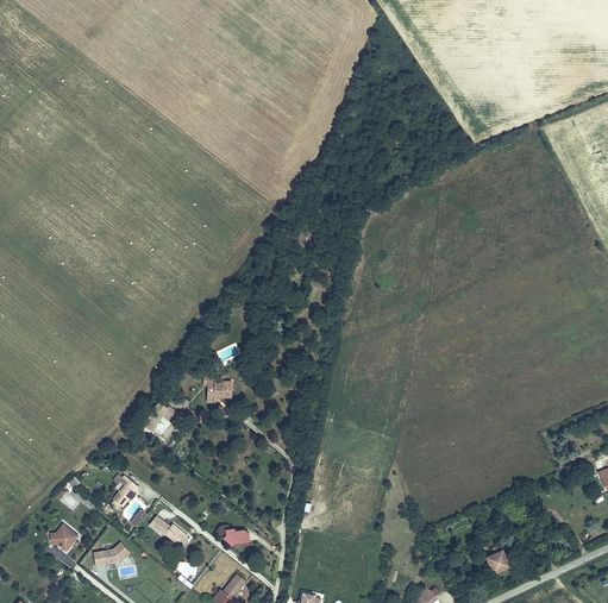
[(205,379),(204,400),(210,401),(210,395),(223,396),(224,385),(227,385),(229,381),(205,379)]
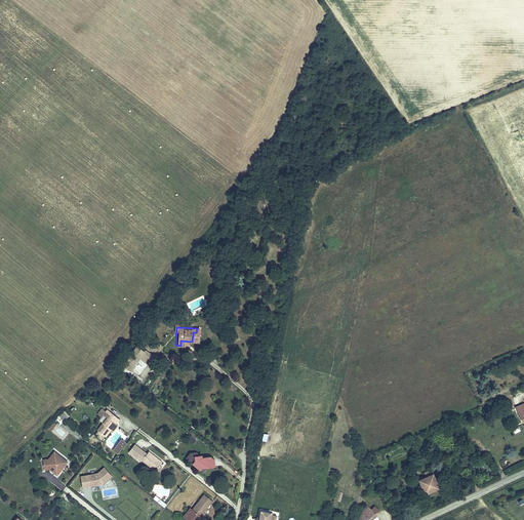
[(140,349),(137,352),(146,359),(149,355),(140,349)]
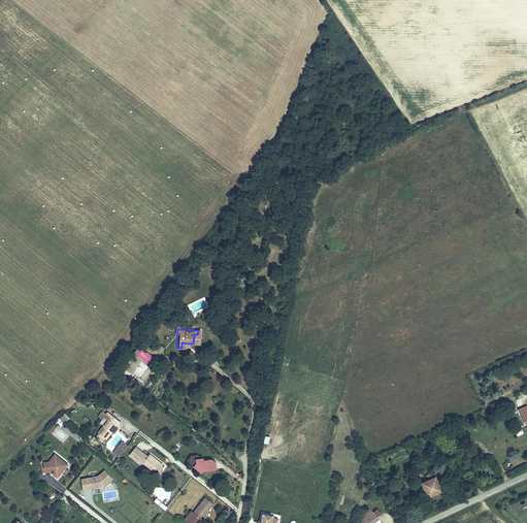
[(138,354),(136,357),(145,364),(146,361),(138,354)]
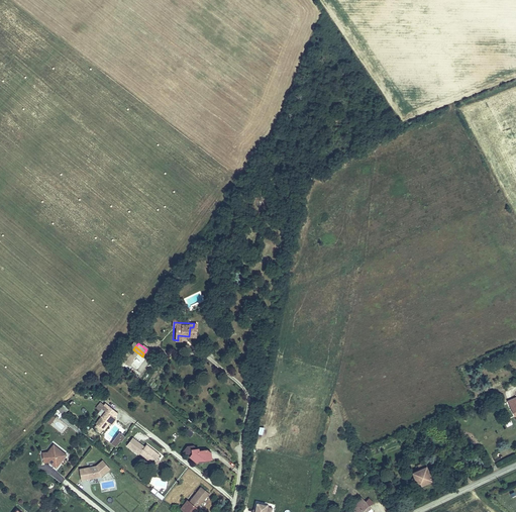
[(146,365),(152,355),(146,351),(141,361),(146,365)]
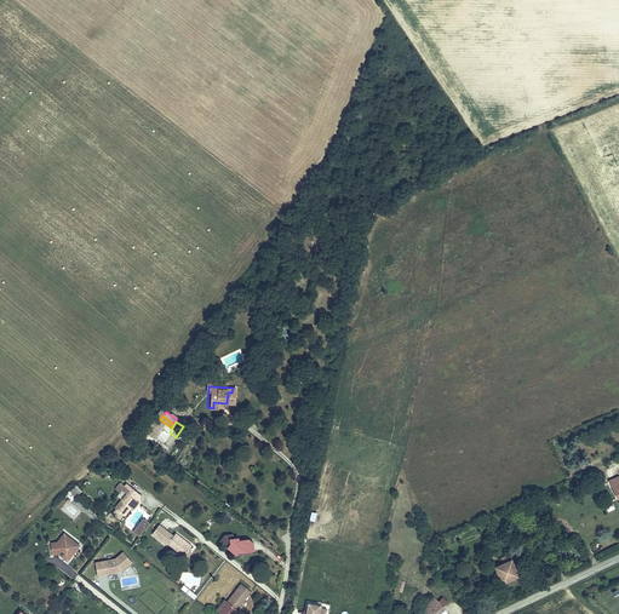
[(114,509),(115,510),(112,514),(119,521),(122,516),(124,517),(130,509),(136,503),(132,499),(137,493),(139,491),(129,482),(127,485),(122,481),(118,487),(121,491),(126,494),(120,501),(114,509)]
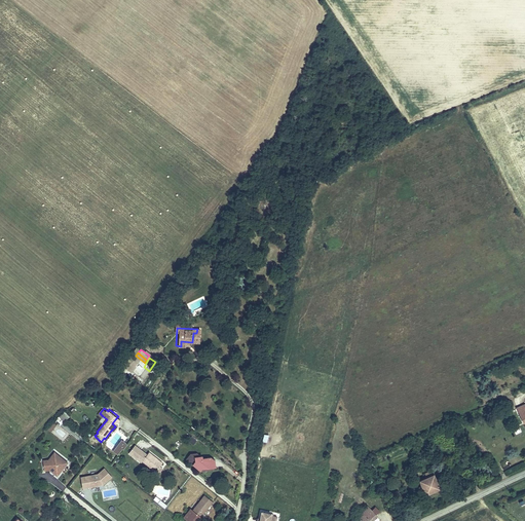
[(61,432),(70,421),(65,416),(55,426),(61,432)]
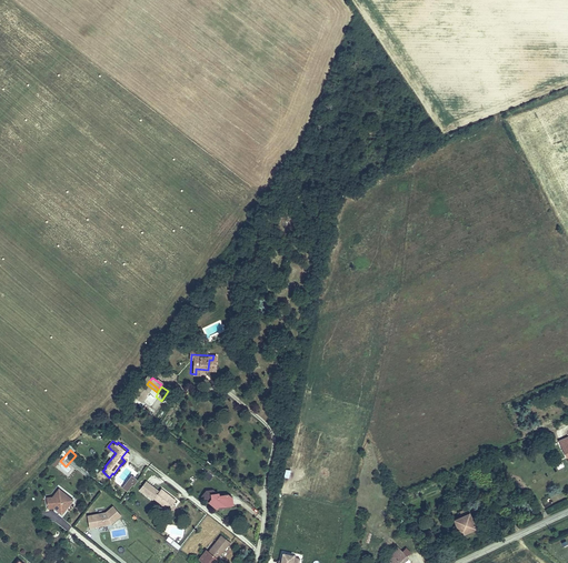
[(116,453),(111,450),(107,456),(110,460),(116,453)]
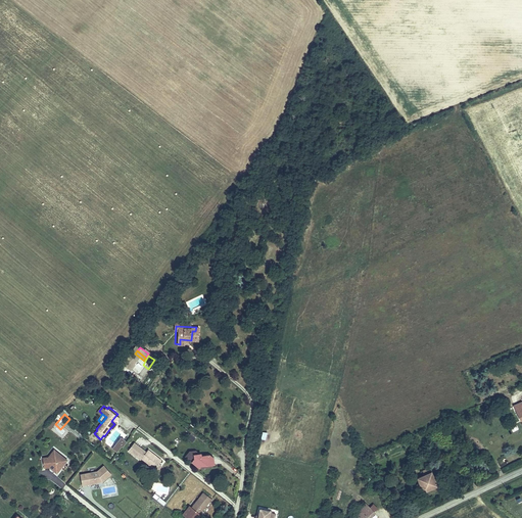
[(121,417),(117,414),(111,421),(114,424),(121,417)]
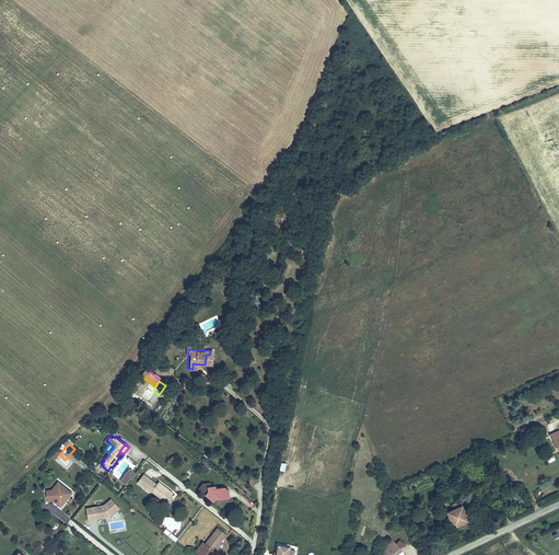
[(57,457),(51,463),(55,466),(60,459),(57,457)]
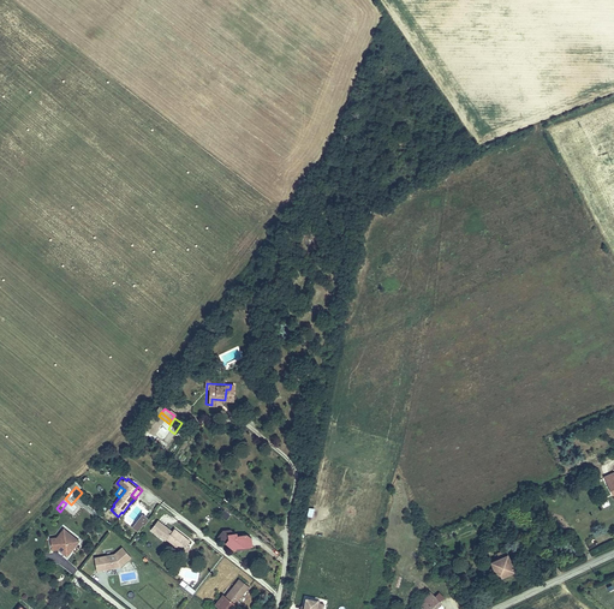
[(226,517),(221,521),(227,526),(232,520),(226,517)]
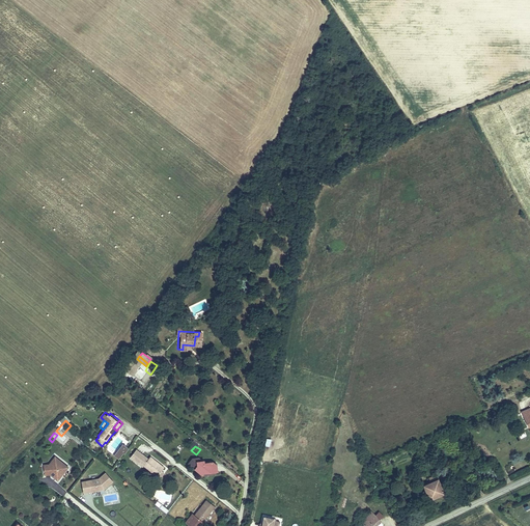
[(119,466),(130,453),(123,449),(114,461),(119,466)]
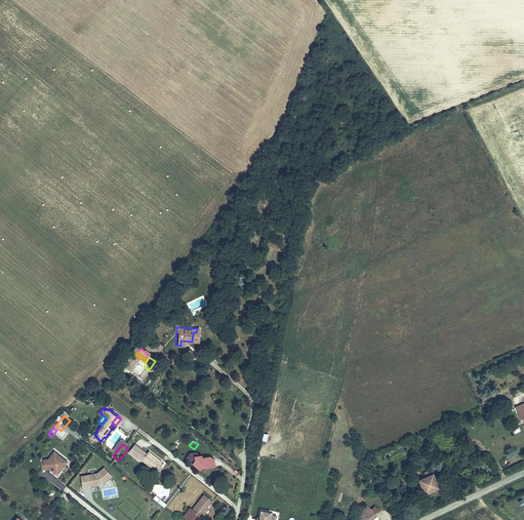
[(149,452),(147,455),(134,445),(128,452),(140,463),(143,461),(156,472),(159,468),(162,465),(149,452)]
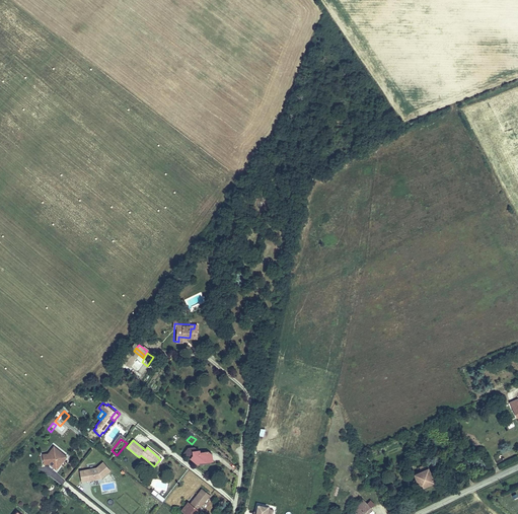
[(58,466),(66,456),(54,446),(48,453),(43,454),(44,464),(49,463),(53,467),(58,466)]
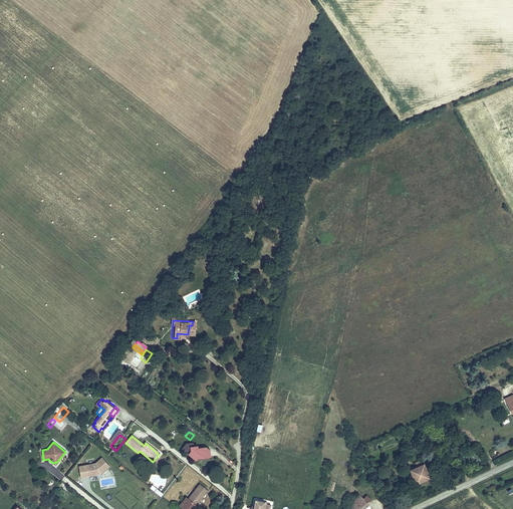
[(183,449),(187,453),(187,449),(191,449),(190,446),(192,446),(191,443),(186,443),(183,449)]
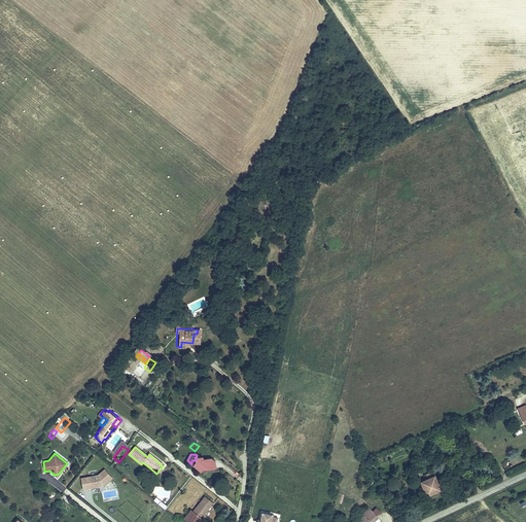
[(191,460),(191,464),(199,471),(202,468),(215,467),(214,461),(211,458),(203,458),(202,456),(197,457),(195,457),(196,460),(191,460)]
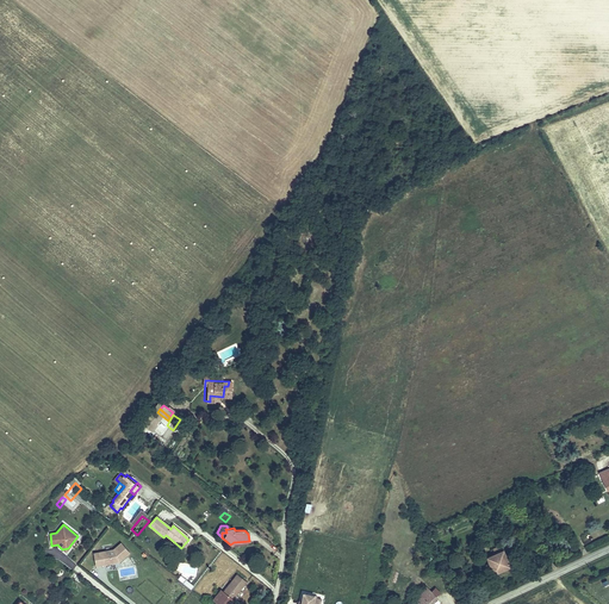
[(118,562),(129,553),(120,543),(112,550),(93,554),(94,561),(104,560),(104,565),(118,562)]
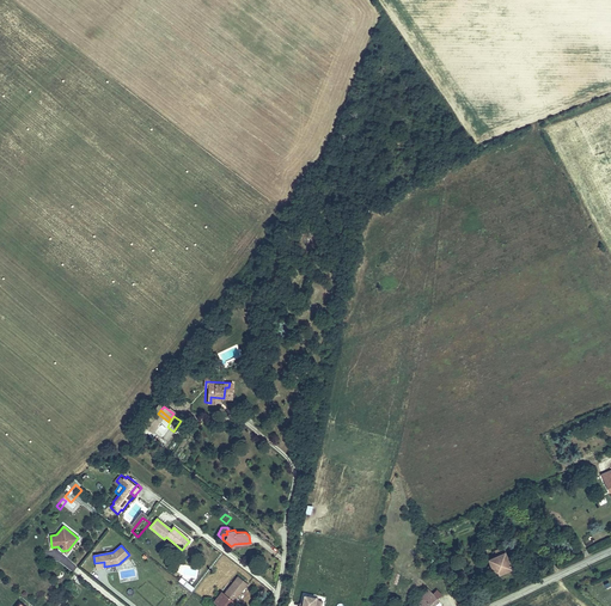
[(505,551),(488,559),(496,577),(513,569),(505,551)]
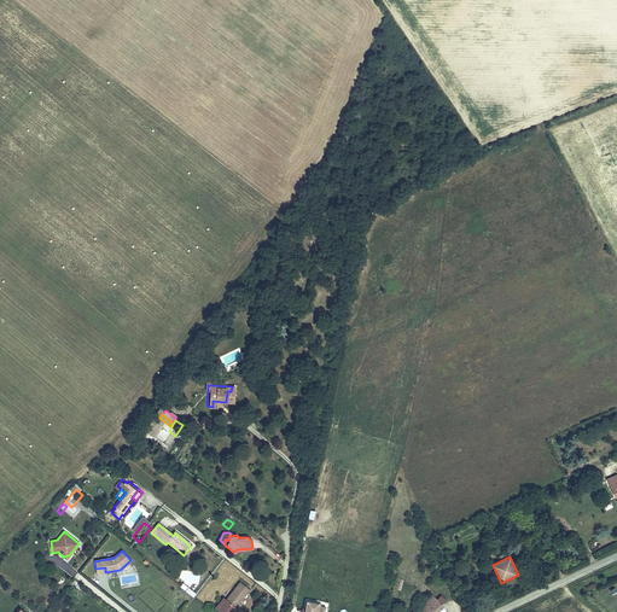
[(220,598),(213,606),(220,611),(233,611),(234,610),(232,606),(246,588),(237,581),(222,599),(220,598)]
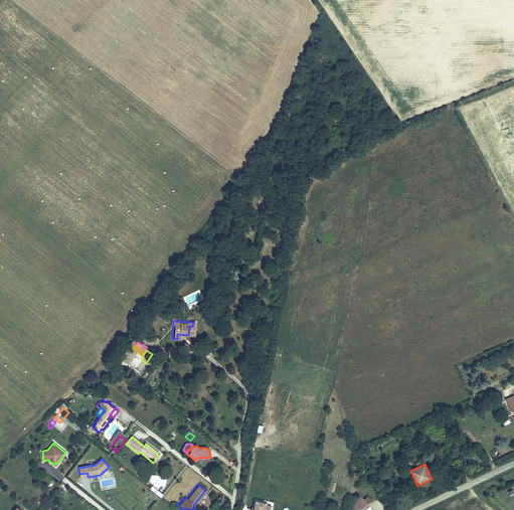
[(356,498),(349,505),(352,509),(365,509),(364,508),(369,504),(358,493),(356,498)]
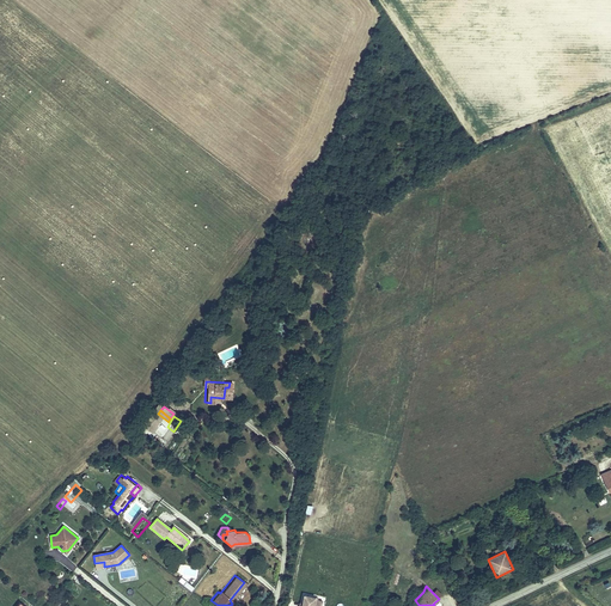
[(319,605),(321,603),(316,601),(316,599),(303,595),(300,604),(300,605),(319,605)]
